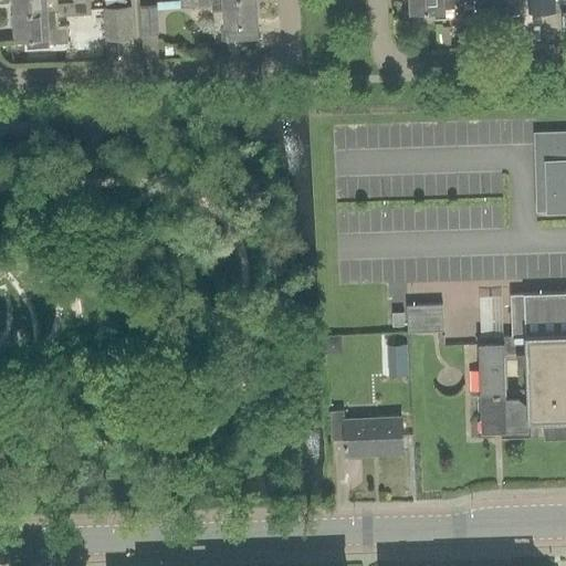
[(60,10),(59,4),(59,0),(14,0),(16,13),(60,10)]
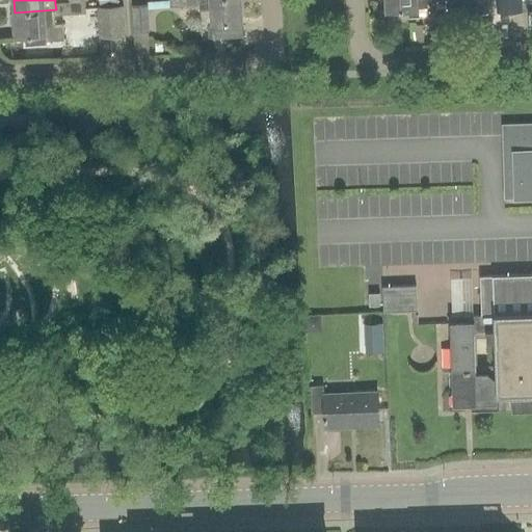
[(243,22),(241,0),(210,0),(212,24),(243,22)]
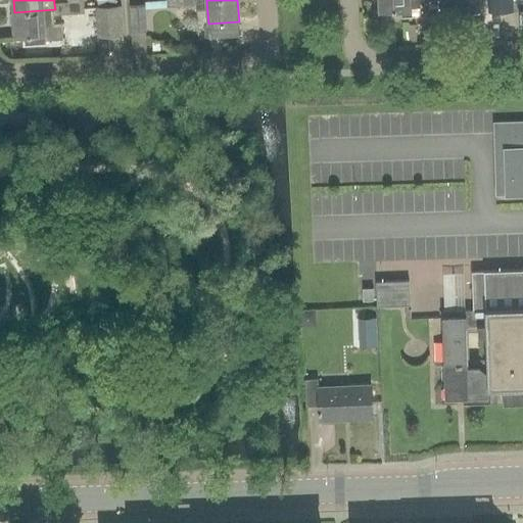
[(379,0),(381,12),(403,10),(403,16),(425,14),(423,0),(379,0)]
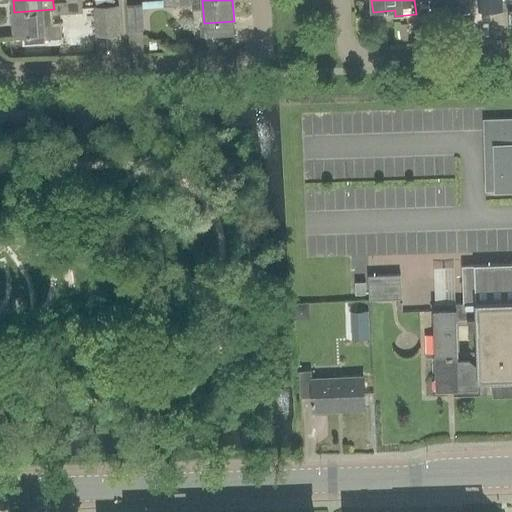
[(470,0),(436,0),(436,1),(445,1),(446,14),(471,13),(470,0)]
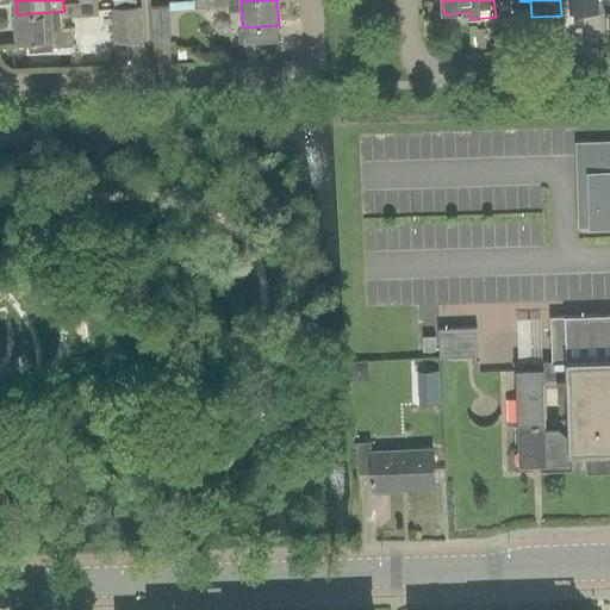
[(601,13),(599,0),(570,0),(571,14),(601,13)]
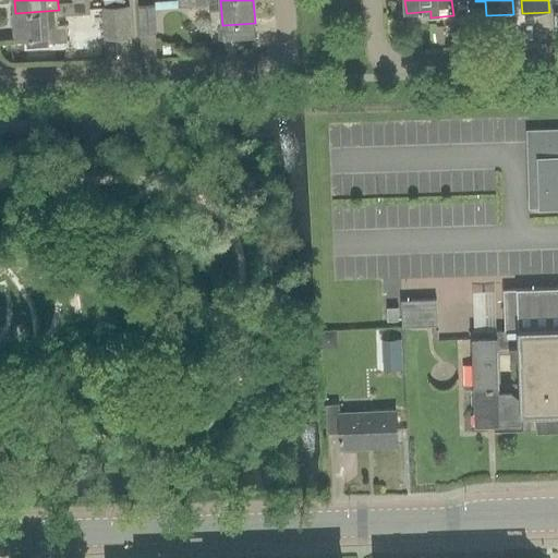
[(91,13),(89,2),(74,3),(74,14),(91,13)]
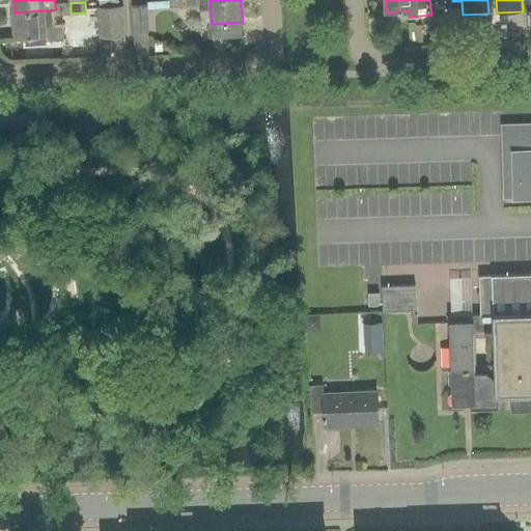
[(57,24),(56,15),(71,14),(71,3),(55,4),(56,9),(15,12),(17,37),(46,35),(46,42),(64,40),(63,23),(57,24)]
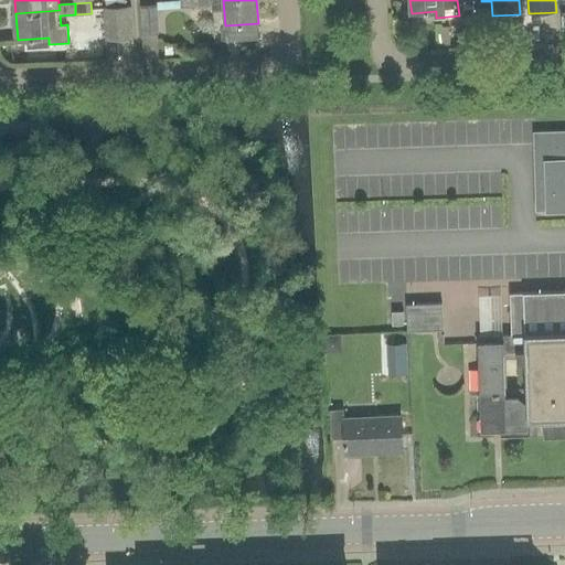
[(159,31),(158,4),(141,6),(144,32),(159,31)]
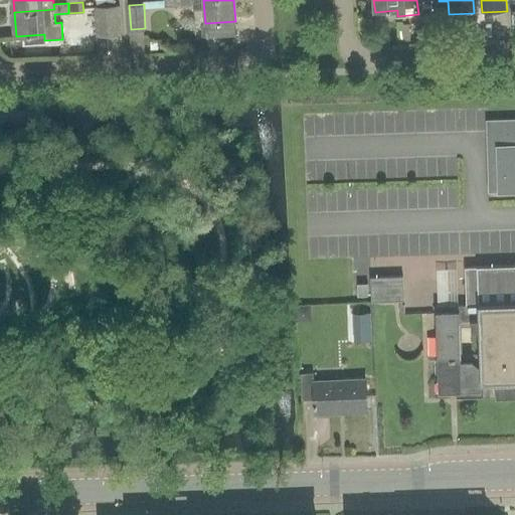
[(121,36),(119,6),(95,7),(97,37),(121,36)]
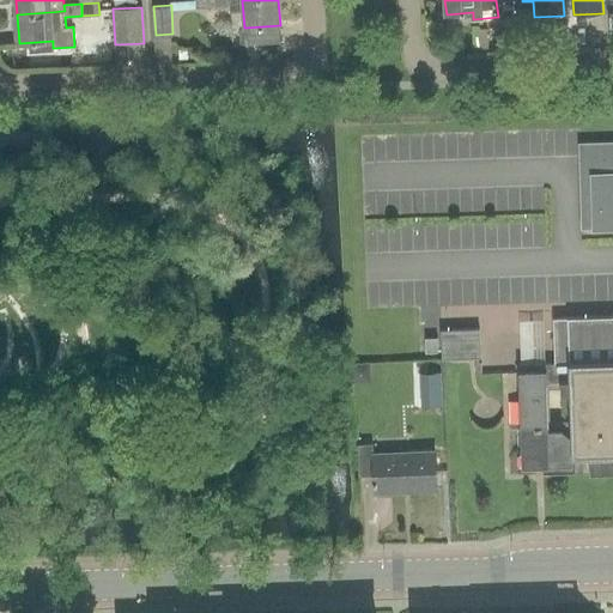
[(612,228),(612,141),(592,143),(594,229),(612,228)]
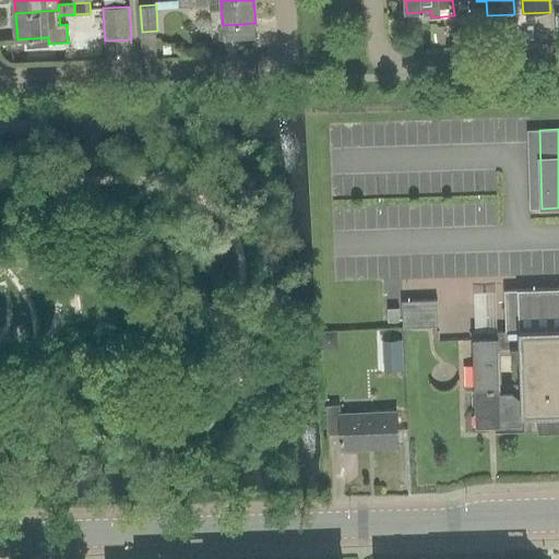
[(508,431),(558,429),(558,288),(506,290),(507,331),(474,332),(477,426),(508,425),(508,431)]
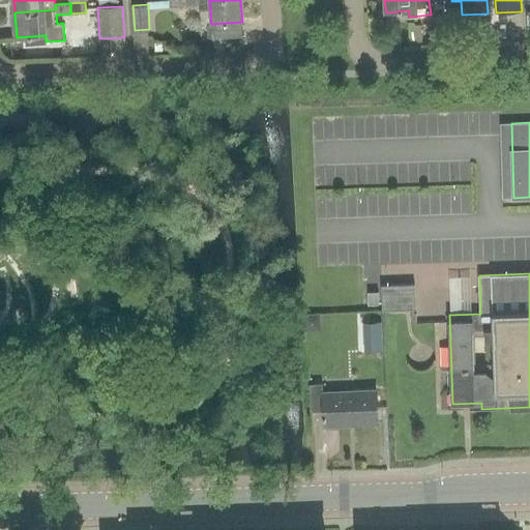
[(383,310),(417,308),(416,284),(382,285),(383,310)]
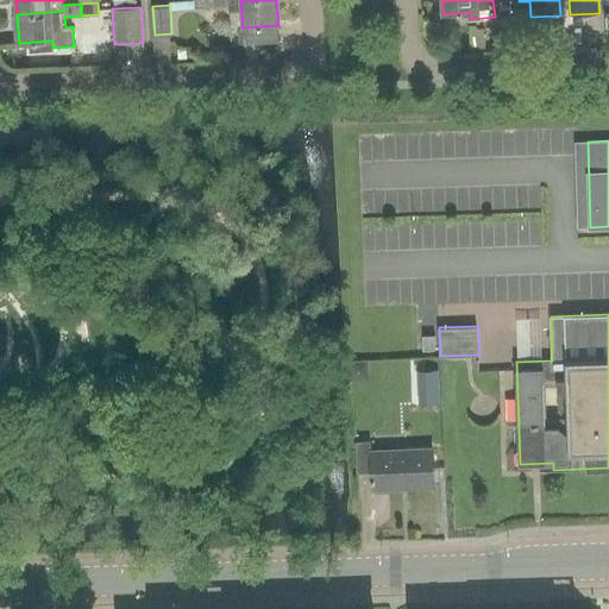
[(424,353),(437,353),(437,339),(424,339),(424,353)]
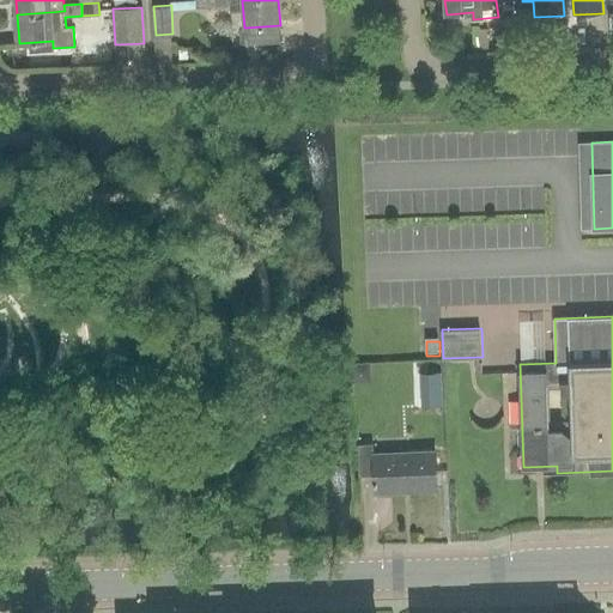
[(436,451),(374,454),(374,441),(358,442),(359,474),(375,473),(375,495),(376,495),(376,492),(400,491),(400,490),(437,487),(436,451)]
